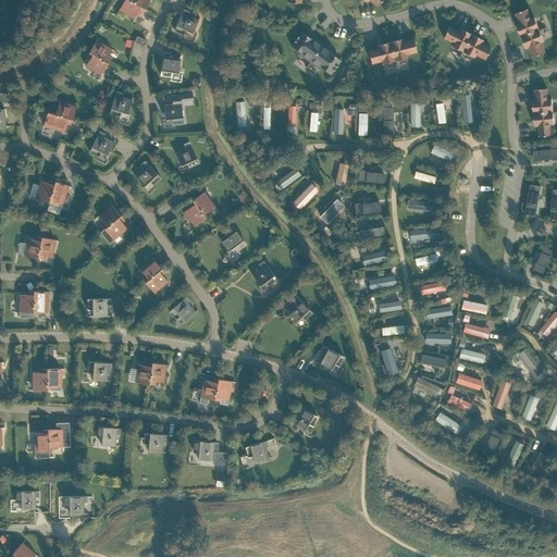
[(145,9),(130,0),(124,0),(119,10),(134,19),(138,12),(141,14),(145,9)]
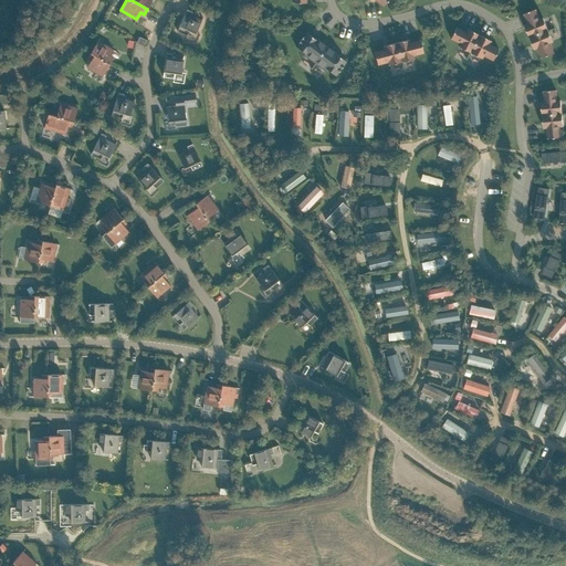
[(132,0),(147,9),(152,0),(132,0)]
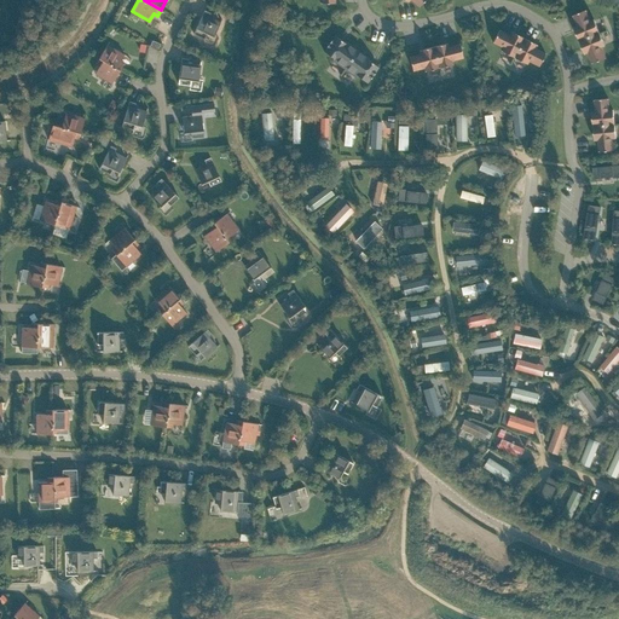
[(204,10),(194,34),(204,39),(207,34),(214,36),(220,22),(209,17),(210,13),(204,10)]
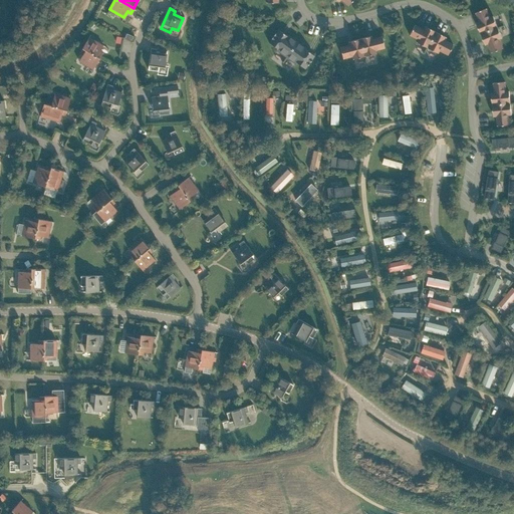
[(492,52),(503,48),(499,39),(502,37),(493,16),(491,17),(487,8),(476,12),(480,21),(477,22),(486,44),(489,43),(492,52)]
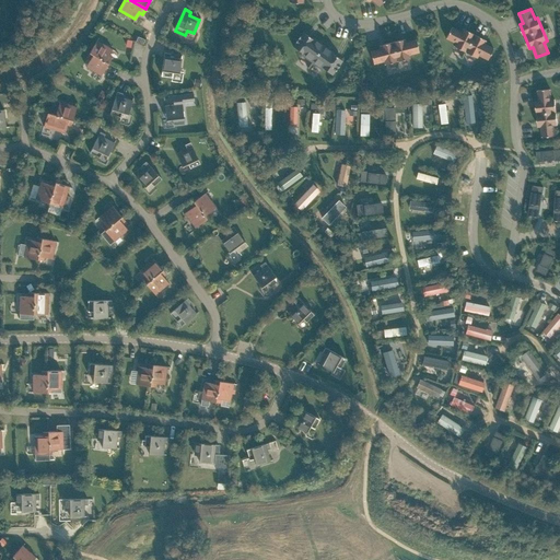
[(478,55),(488,59),(493,48),(483,43),(486,41),(463,28),(461,32),(452,26),(445,38),(455,43),(454,46),(477,58),(478,55)]
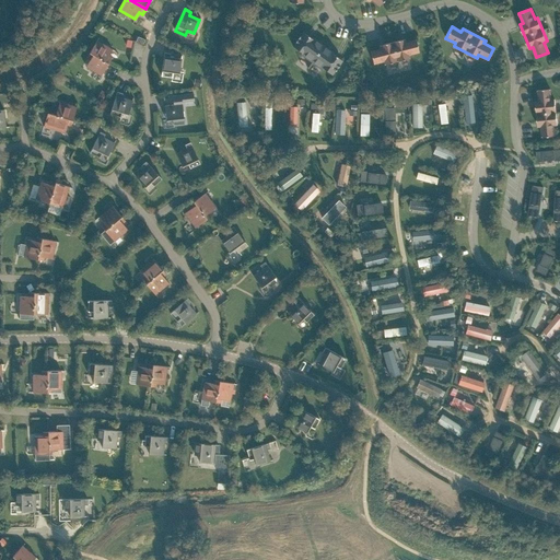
[(331,74),(342,60),(334,54),(335,53),(313,37),(312,38),(303,32),(293,46),(302,53),(301,54),(323,69),(323,68),(331,74)]
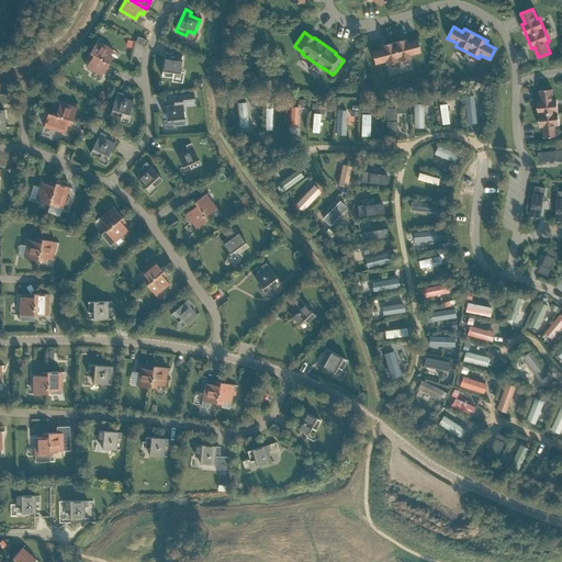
[(411,55),(420,52),(417,40),(407,42),(406,38),(381,45),(382,48),(371,52),(374,64),(385,62),(385,65),(411,58),(411,55)]
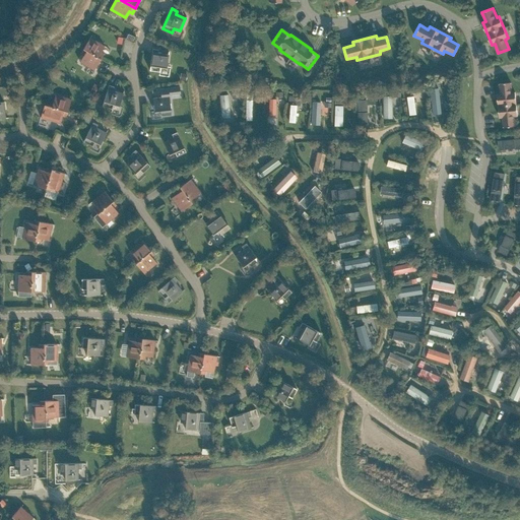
[(90,38),(83,49),(101,59),(104,54),(101,53),(105,46),(90,38)]
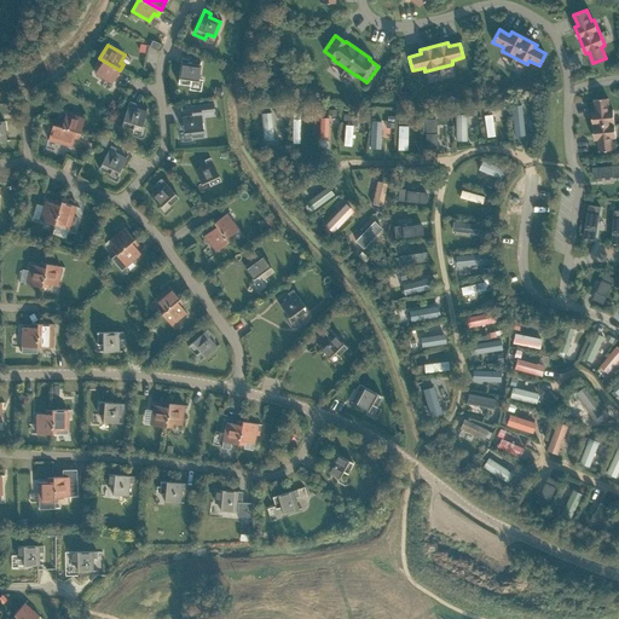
[(120,70),(99,58),(96,63),(100,65),(96,74),(113,84),(120,70)]
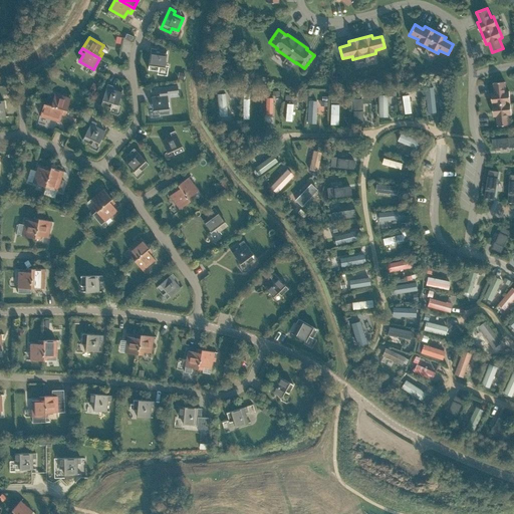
[(151,48),(148,69),(158,71),(159,66),(165,67),(167,54),(156,52),(157,49),(151,48)]
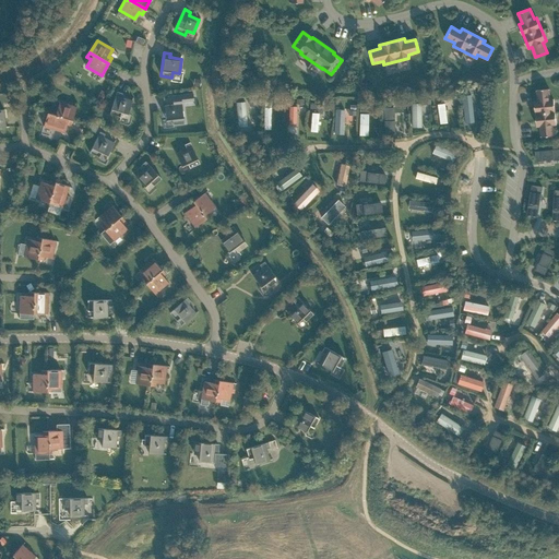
[(542,137),(554,135),(552,125),(557,125),(554,98),(550,99),(549,88),(536,90),(537,100),(534,100),(537,127),(540,126),(542,137)]
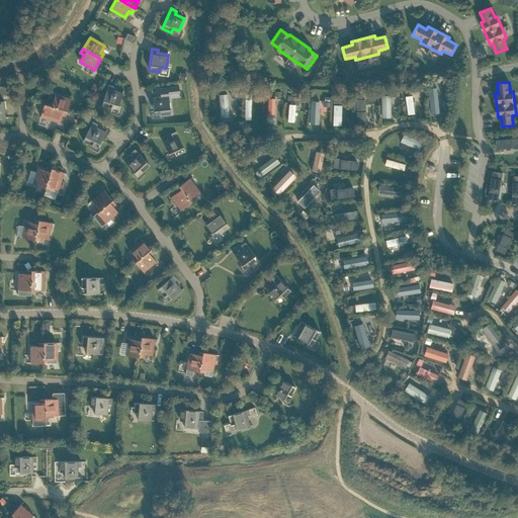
[(108,85),(102,105),(111,108),(113,104),(119,105),(122,93),(112,90),(113,86),(108,85)]
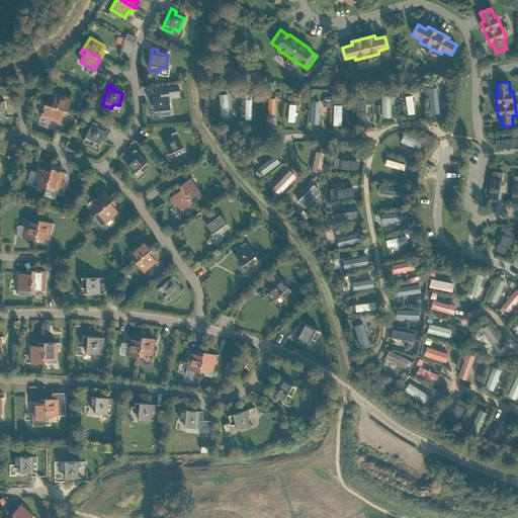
[(161,97),(153,98),(154,111),(160,110),(161,115),(171,113),(168,93),(179,92),(179,85),(160,88),(161,97)]
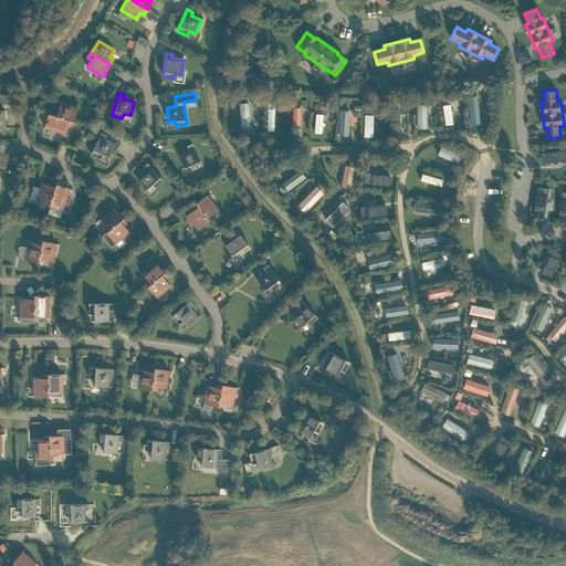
[(54,109),(53,115),(73,122),(77,108),(61,103),(59,111),(54,109)]
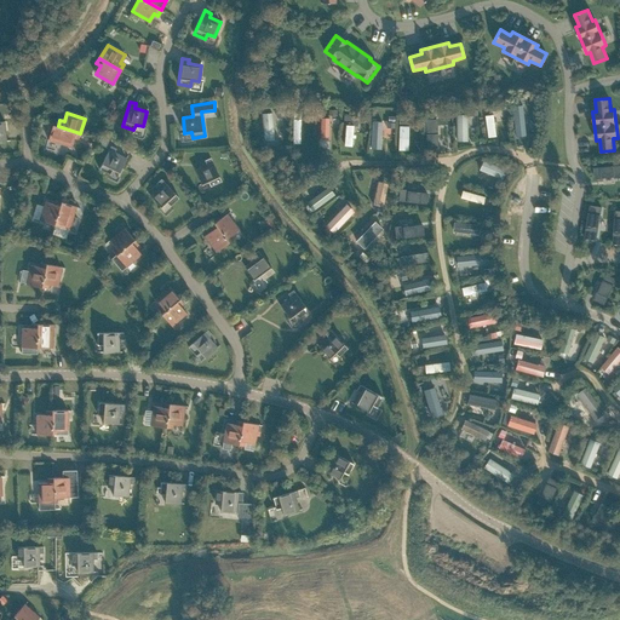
[(80,133),(58,126),(53,125),(49,139),(72,147),(74,138),(79,139),(80,133)]
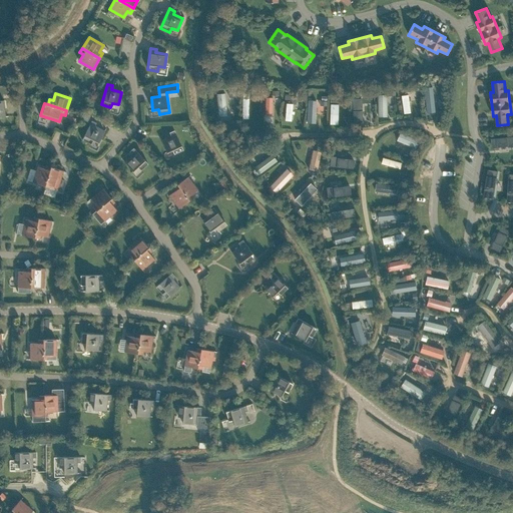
[(92,120),(82,139),(91,144),(93,140),(99,142),(105,131),(95,126),(96,123),(92,120)]
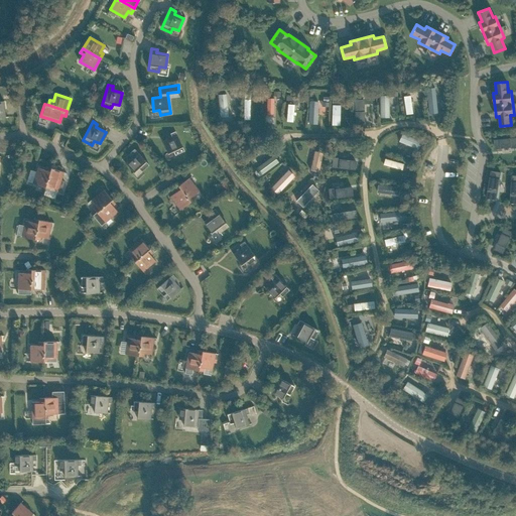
[(172,137),(162,141),(167,153),(173,151),(175,155),(184,151),(175,131),(170,133),(172,137)]
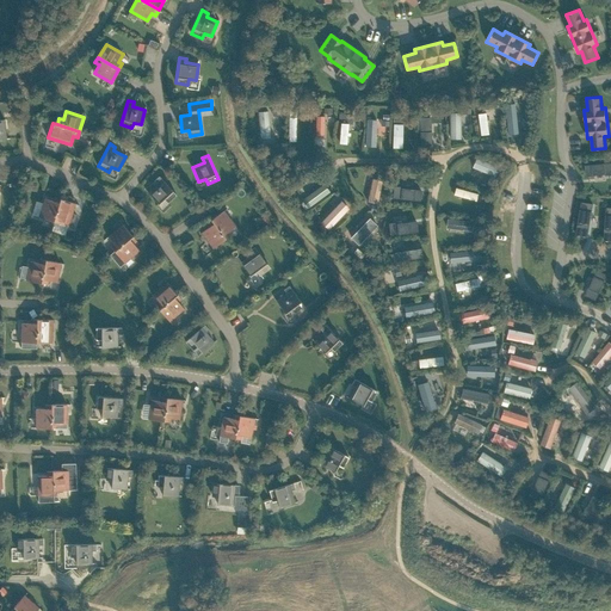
[(158,184),(148,192),(159,204),(164,199),(167,203),(177,195),(159,176),(154,180),(158,184)]
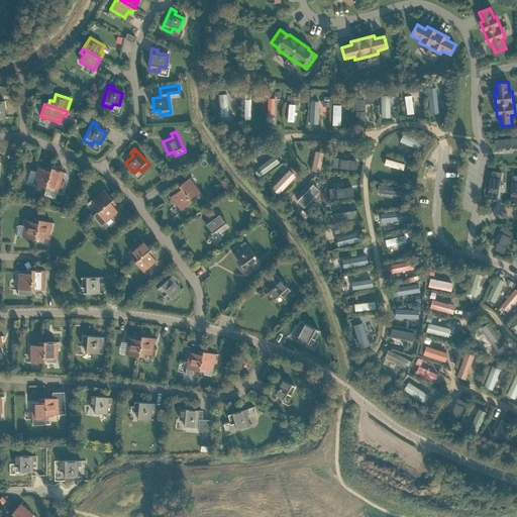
[(52,169),(45,187),(59,191),(60,188),(63,189),(66,182),(62,181),(65,173),(57,170),(58,167),(53,165),(52,169)]
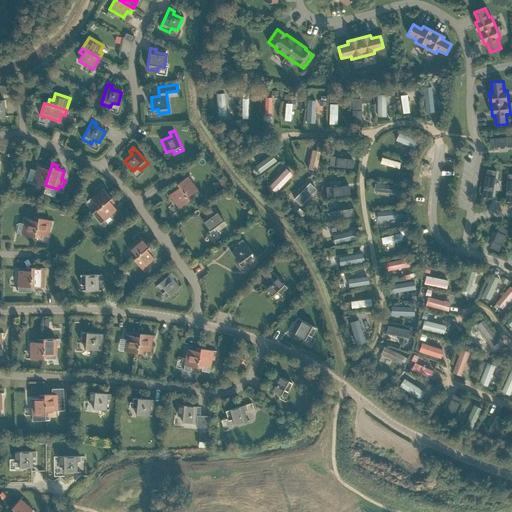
[(45,185),(51,167),(46,165),(45,168),(38,166),(33,182),(45,185)]
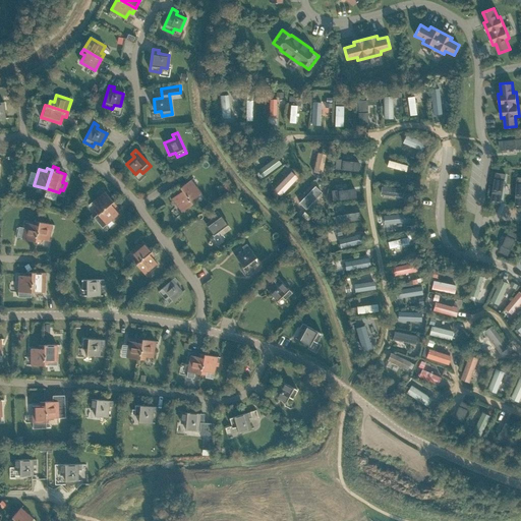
[(166,171),(159,175),(163,180),(170,176),(166,171)]
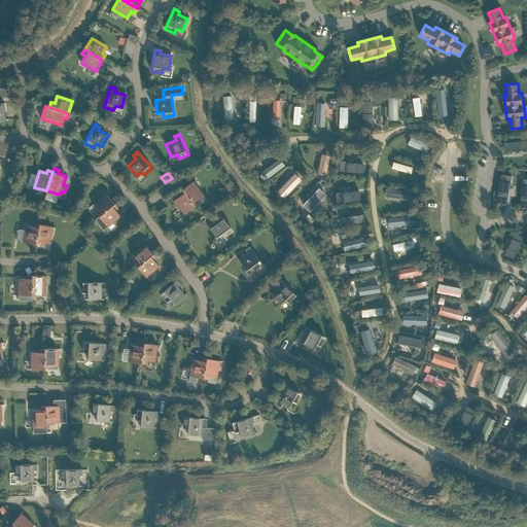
[(182,189),(195,206),(199,203),(197,200),(203,195),(194,181),(182,189)]
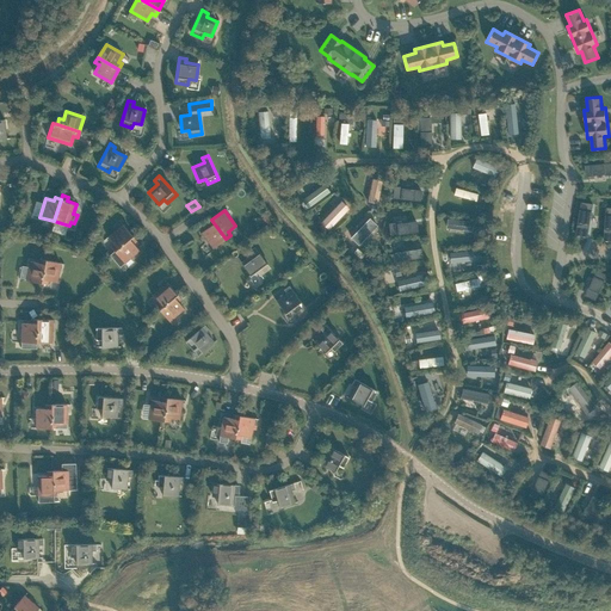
[(226,239),(211,220),(207,223),(209,227),(202,233),(214,248),(226,239)]
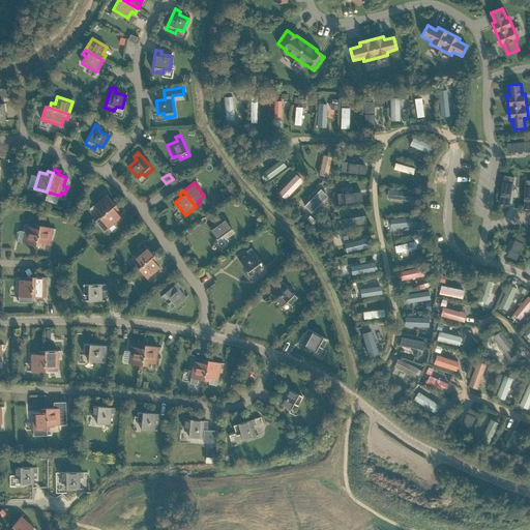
[(99,217),(115,205),(107,195),(94,205),(98,211),(96,213),(99,217)]
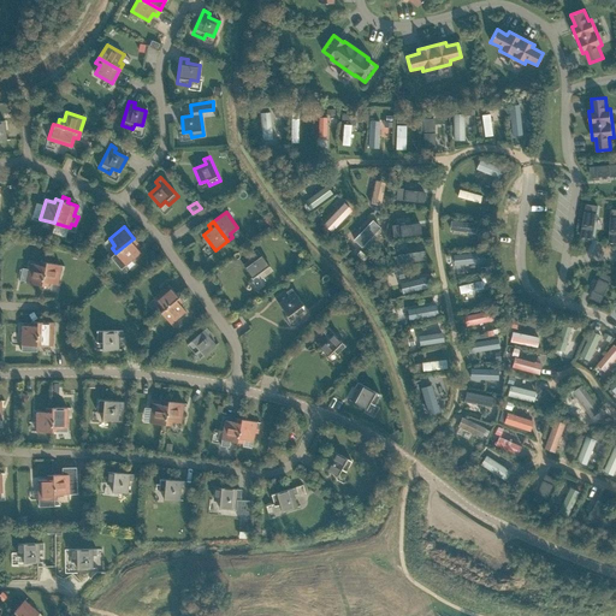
[(116,253),(111,256),(122,270),(125,265),(141,253),(135,246),(138,243),(134,238),(116,253)]
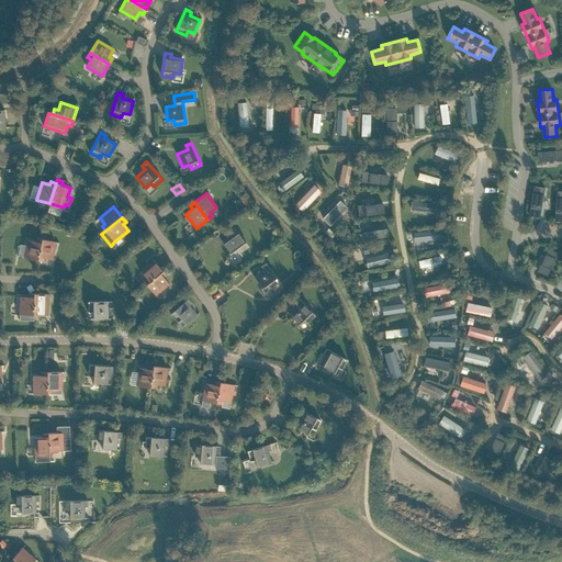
[(232,234),(222,242),(231,253),(236,249),(239,253),(248,246),(234,227),(229,231),(232,234)]
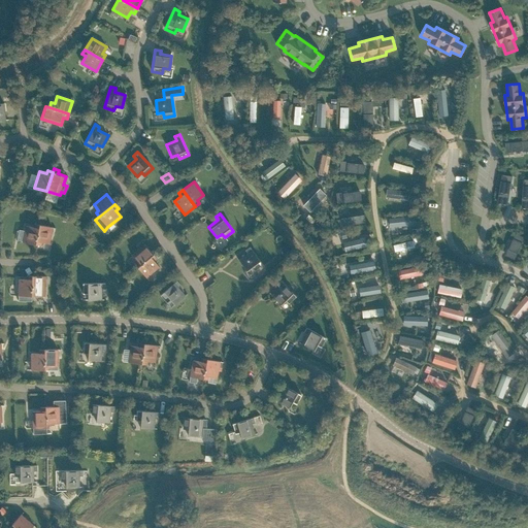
[(23,242),(36,244),(40,225),(34,224),(34,227),(26,226),(23,242)]
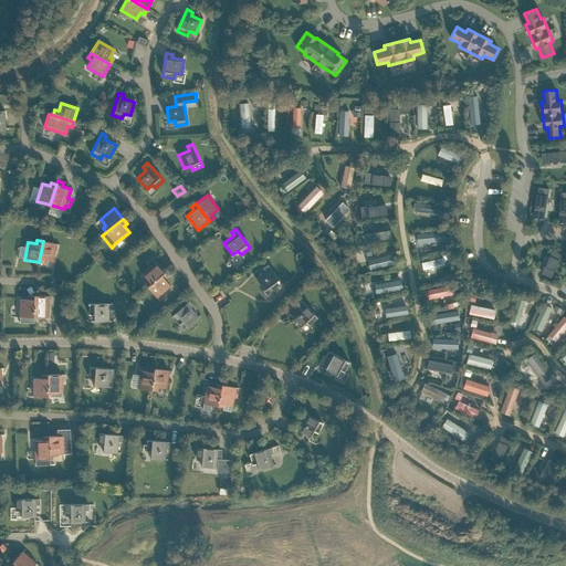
[(43,241),(39,262),(44,263),(44,260),(53,261),(56,243),(43,241)]
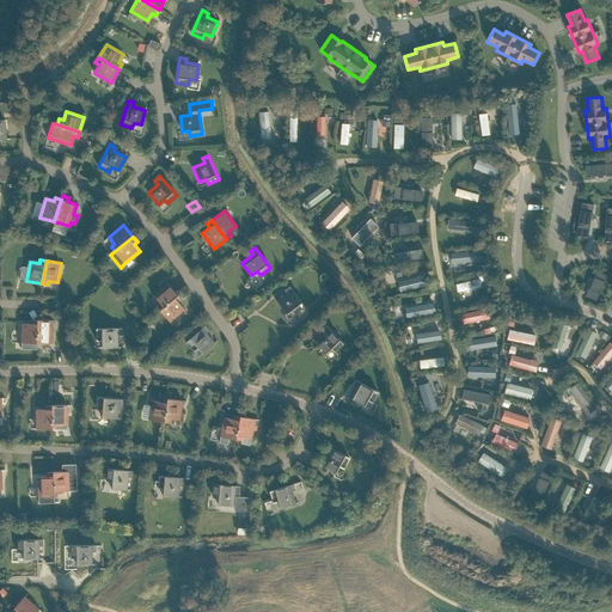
[(160,310),(178,294),(167,283),(153,295),(159,303),(155,305),(160,310)]
